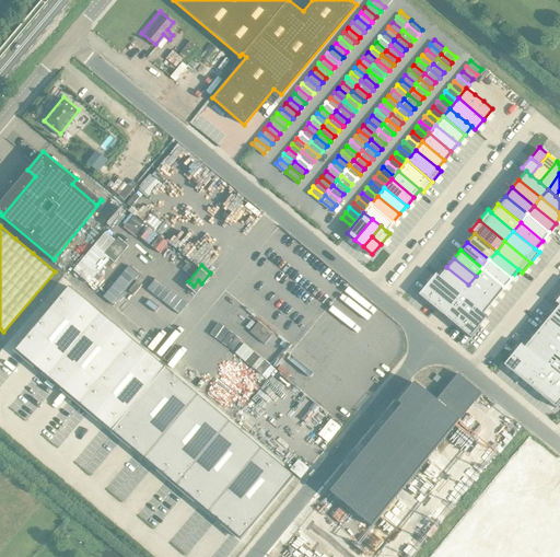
[(446,267),(440,275),(462,293),(468,285),(446,267)]
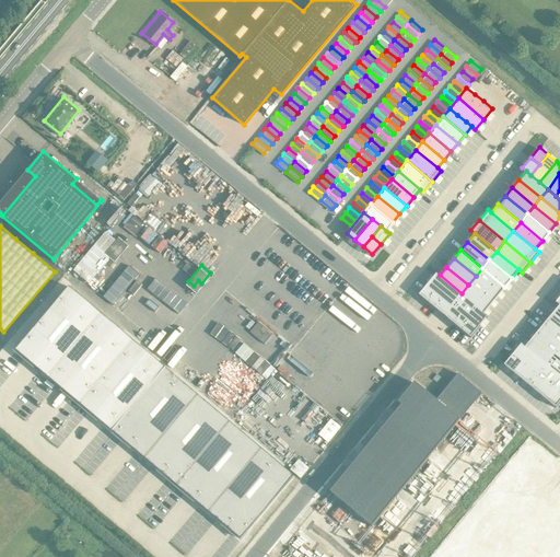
[(482,268),(476,276),(498,294),(504,287),(482,268)]
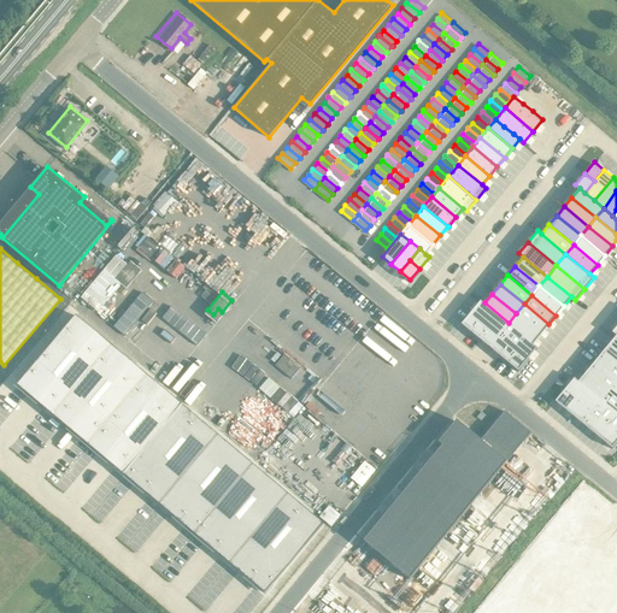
[(481,299),(471,311),(499,334),(509,323),(485,302),(481,299)]
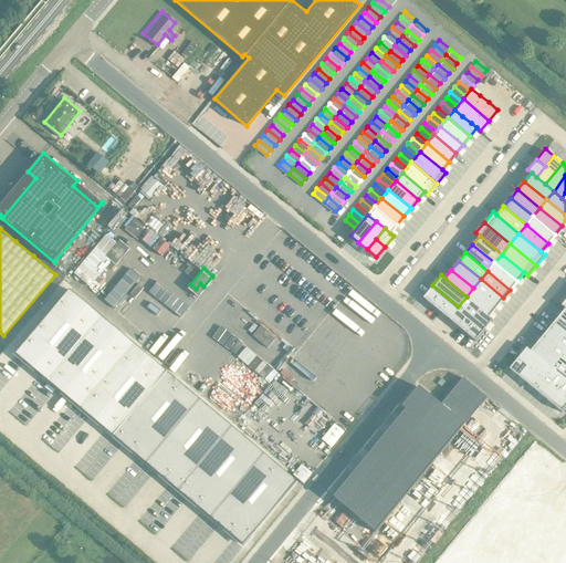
[(481,279),(473,288),(496,306),(503,298),(481,279)]
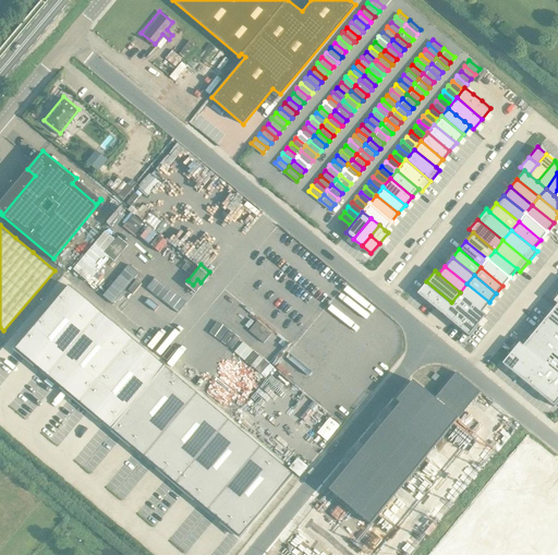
[(426,281),(417,291),(443,313),(451,302),(426,281)]
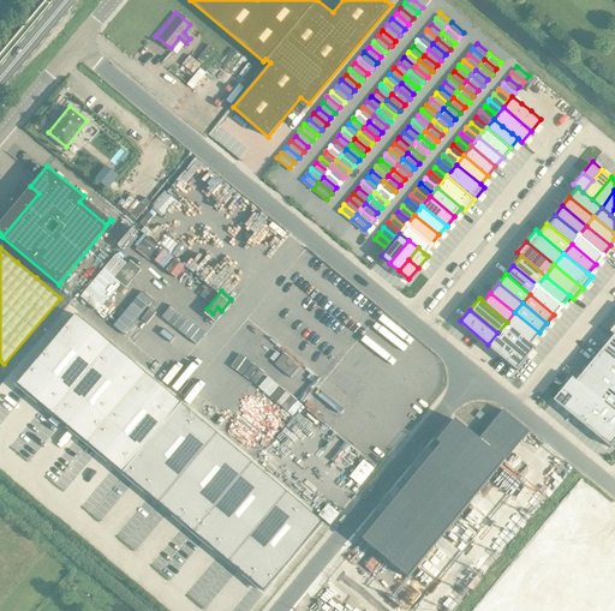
[(77,312),(18,382),(124,471),(183,401),(77,312)]
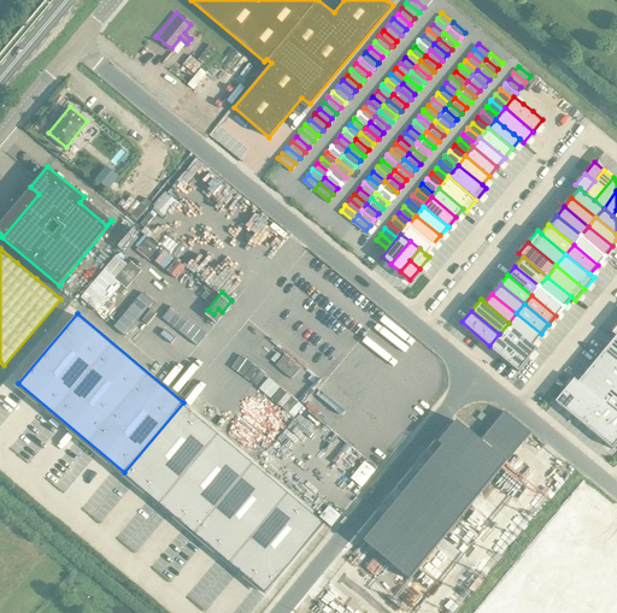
[(516,313),(509,323),(534,342),(541,334),(516,313)]
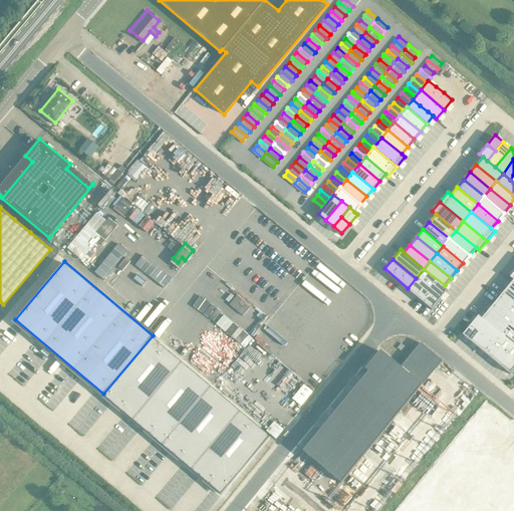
[(424,269),(416,278),(440,298),(448,288),(445,285),(424,269)]
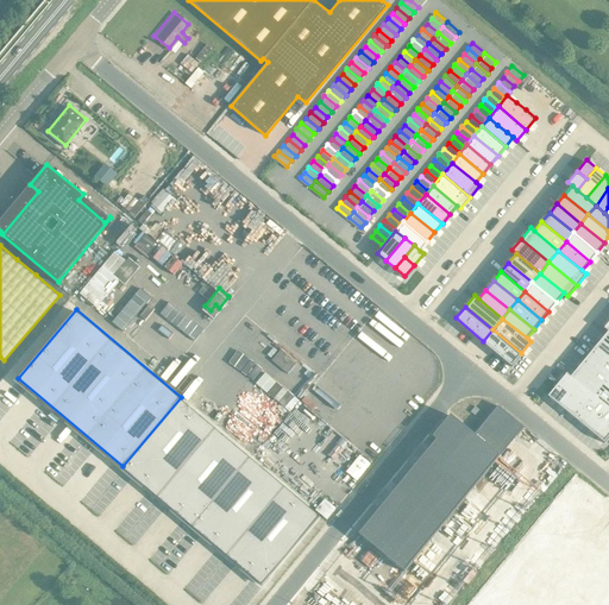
[(493,329),(483,341),(512,364),(521,353),(493,329)]
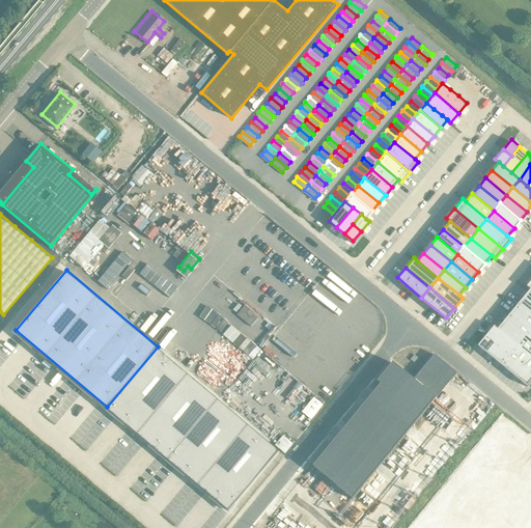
[(530,301),(524,295),(518,303),(530,313),(530,301)]
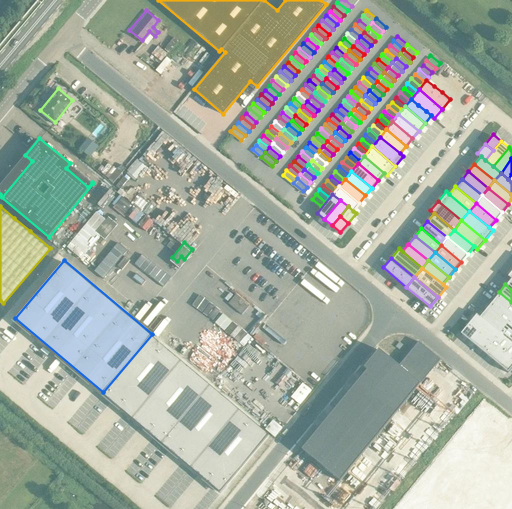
[(135,301),(145,308),(156,293),(146,286),(135,301)]
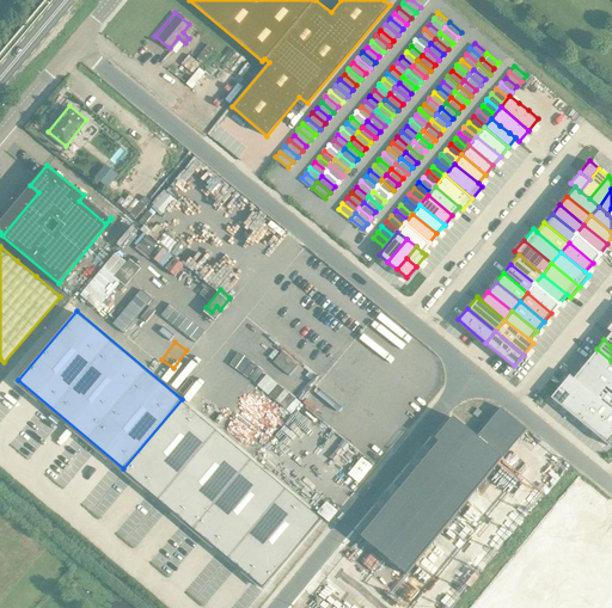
[(238,363),(246,352),(236,344),(227,356),(238,363)]
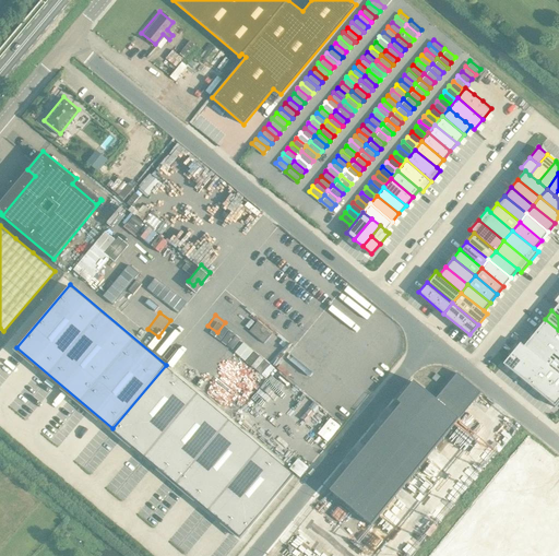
[(558,330),(545,319),(538,328),(558,344),(558,330)]
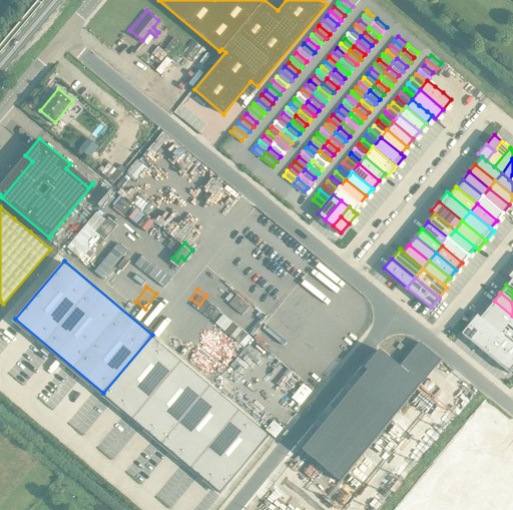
[(512,316),(494,301),(487,308),(507,325),(512,317),(512,316)]
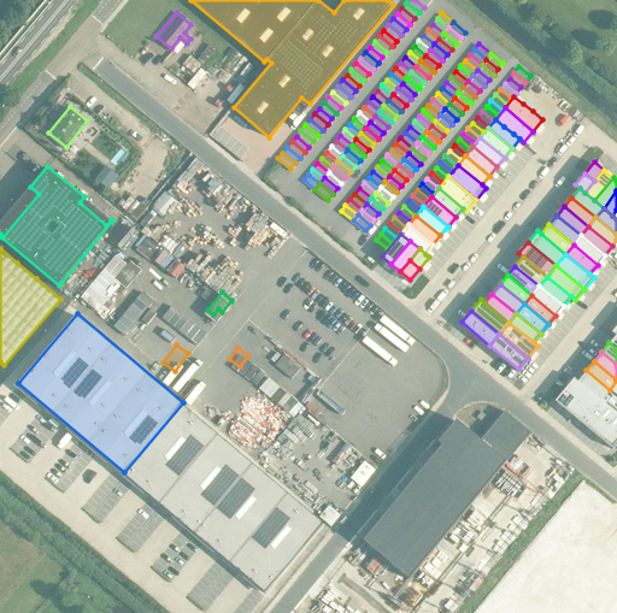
[(586,370),(579,379),(603,399),(610,390),(586,370)]
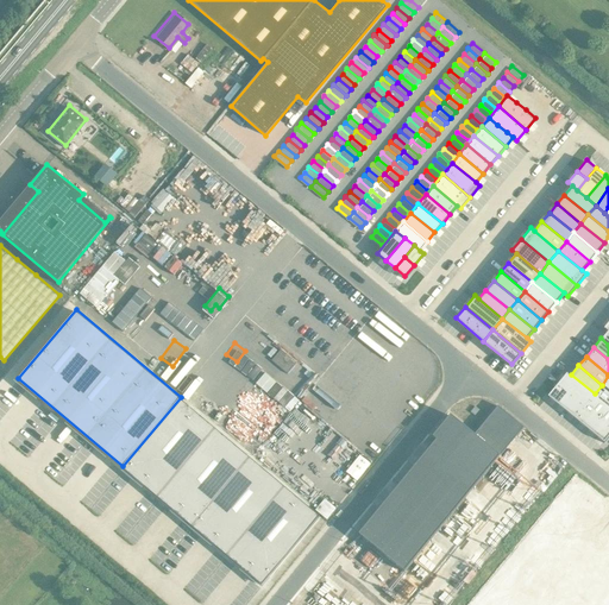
[(567,371),(558,382),(567,390),(577,398),(585,405),(595,394),(571,375),(567,371)]
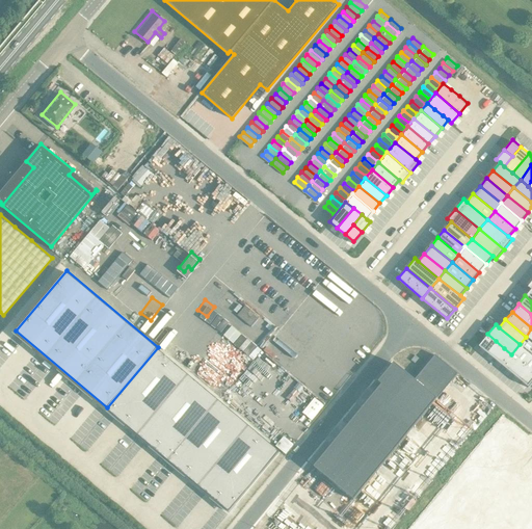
[(487,334),(479,344),(487,351),(496,341),(487,334)]
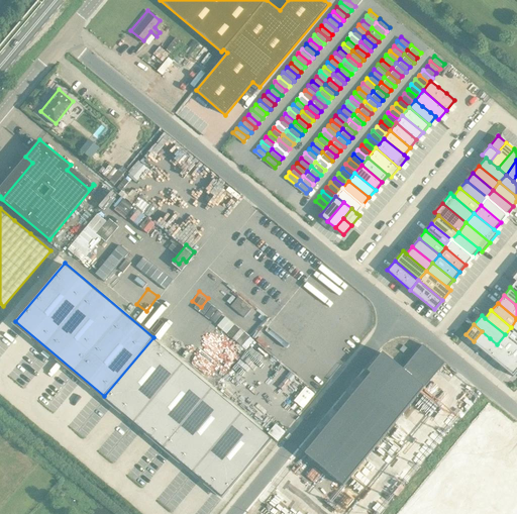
[(516,331),(511,327),(505,334),(516,344),(516,331)]
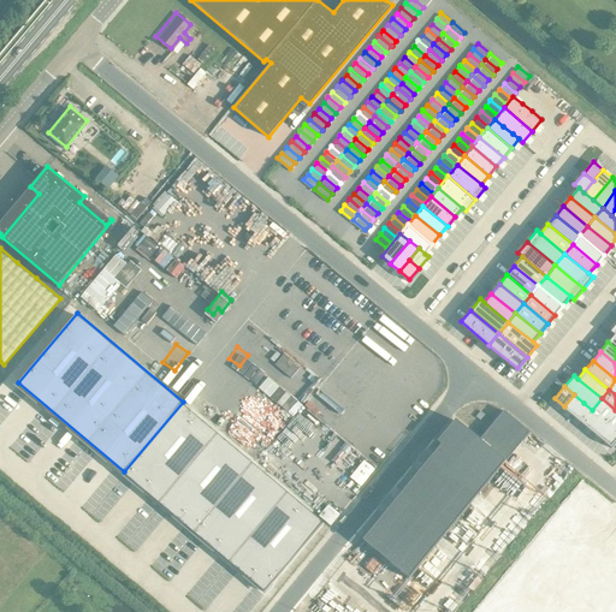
[(574,394),(564,406),(574,414),(584,403),(574,394)]
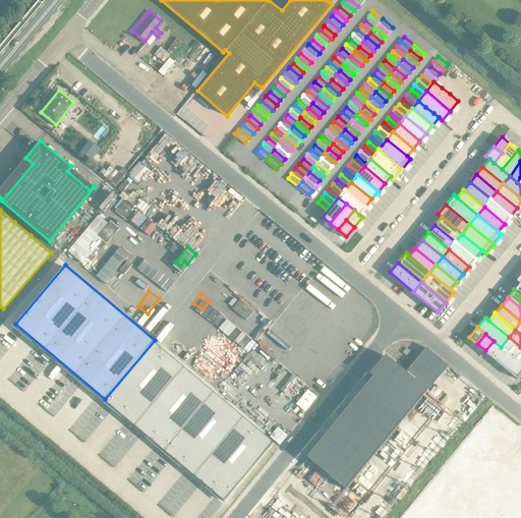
[(520,347),(509,337),(501,347),(509,353),(517,359),(520,363),(520,347)]
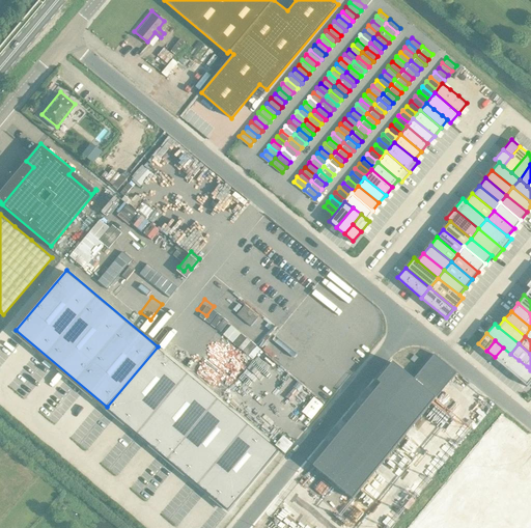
[(158,346),(107,407),(228,509),(279,449),(158,346)]
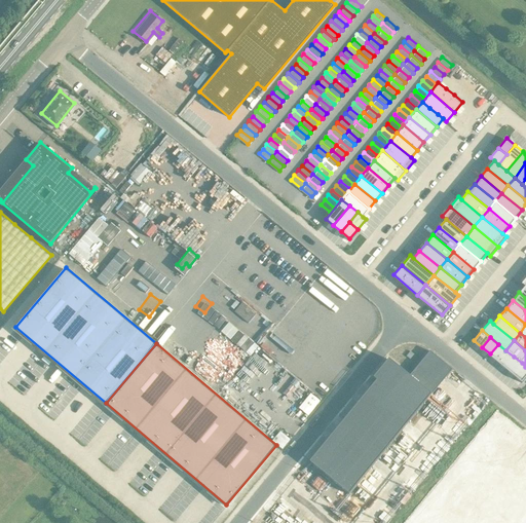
[(498,344),(490,353),(497,360),(505,350),(498,344)]
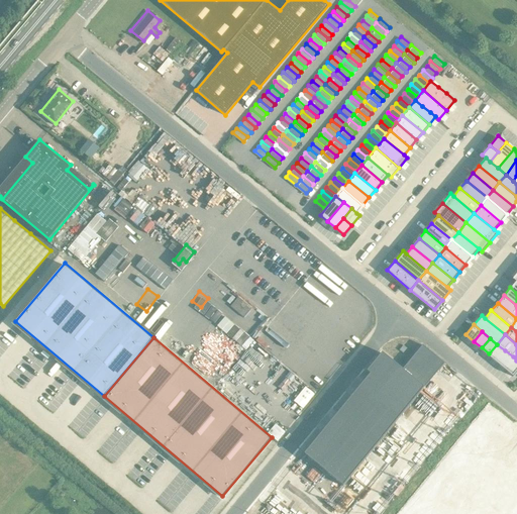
[(371,372),(305,451),(343,484),(444,361),(423,342),(402,368),(383,350),(368,370),(371,372)]
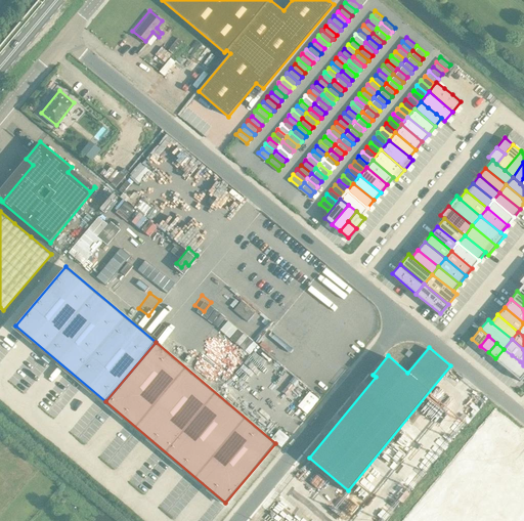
[(504,349),(495,358),(504,365),(512,355),(504,349)]
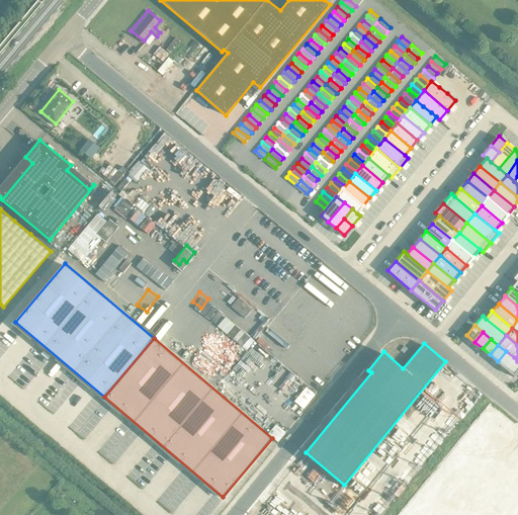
[(506,351),(498,361),(506,367),(514,357),(506,351)]
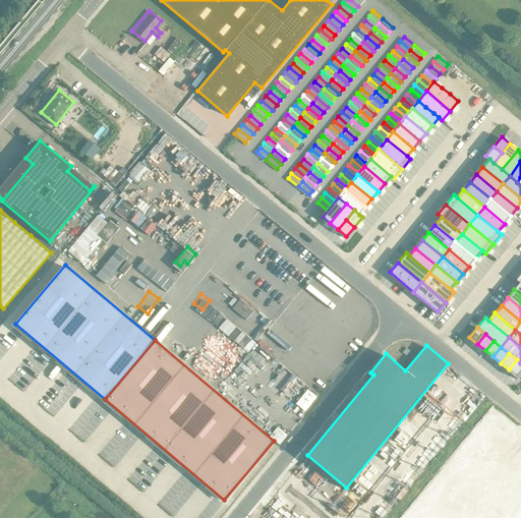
[(520,363),(517,359),(509,369),(517,377),(520,371),(520,363)]
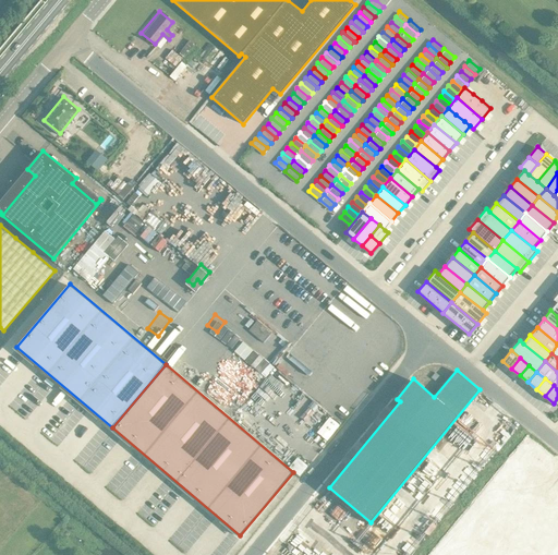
[(528,457),(445,554),(511,554),(554,504),(557,507),(557,481),(557,478),(557,462),(544,451),(535,462),(528,457)]
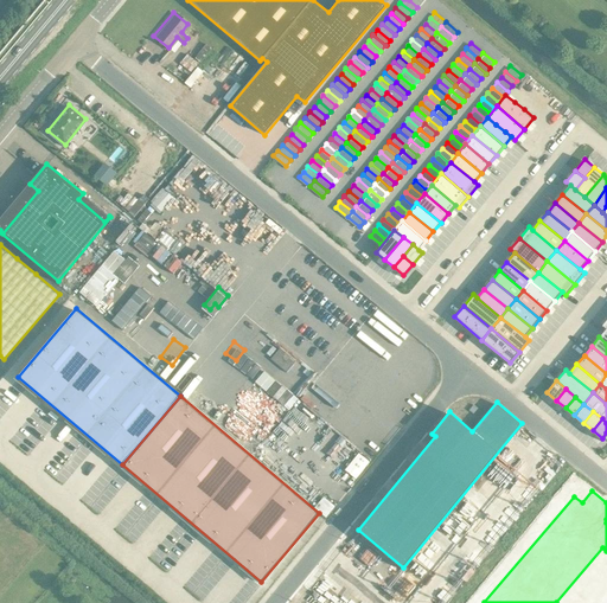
[(324,493),(315,505),(327,513),(336,501),(324,493)]
